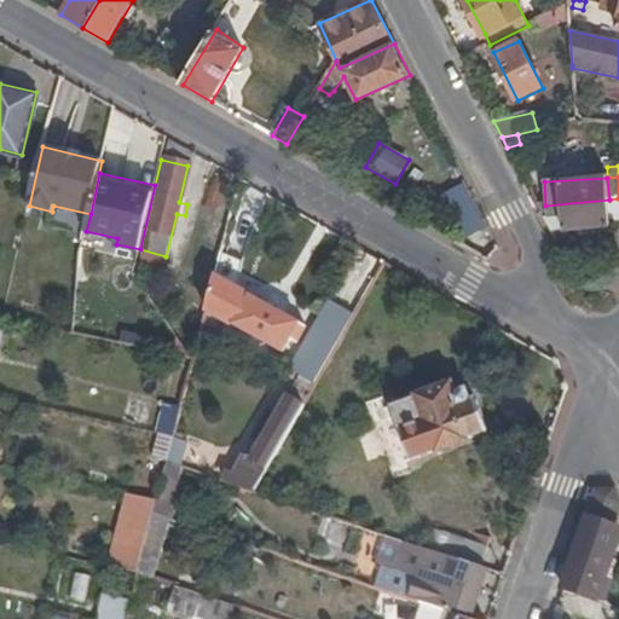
[(468,239),(489,229),(472,194),(449,206),(468,239)]
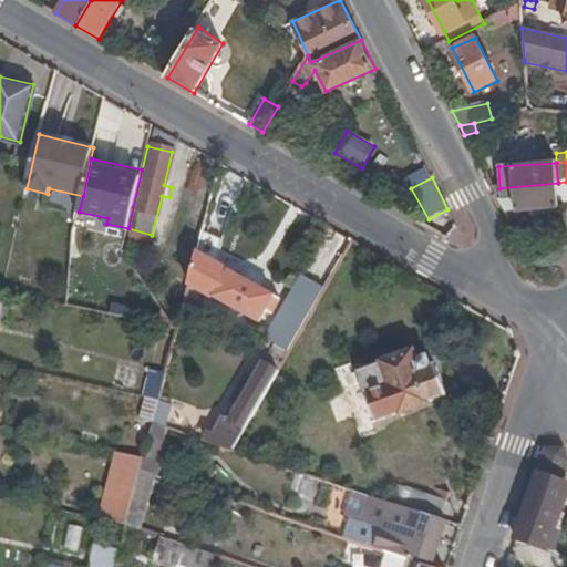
[(566,204),(566,182),(558,183),(500,188),(500,195),(515,194),(516,212),(559,208),(559,204),(566,204)]
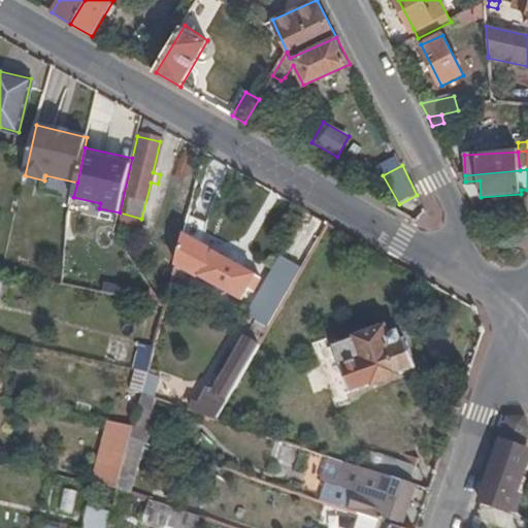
[(180,233),(173,262),(212,284),(209,289),(223,297),(226,292),(241,300),(255,275),(241,267),(243,262),(231,255),(229,260),(180,233)]
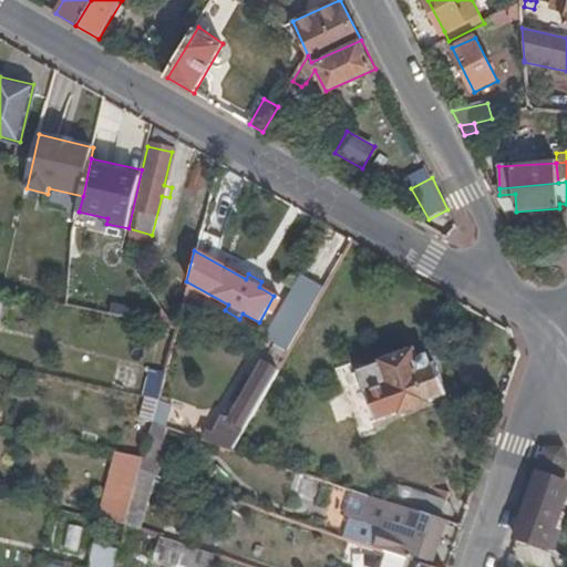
[(268,328),(268,331),(291,346),(328,281),(306,269),(301,277),(298,275),(284,301),(268,328)]
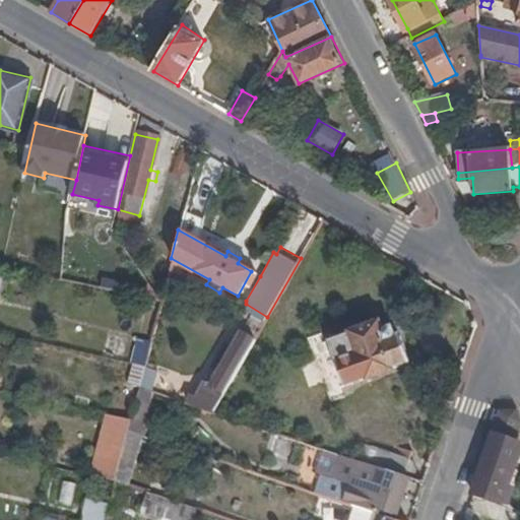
[(246,301),(260,276),(251,271),(238,296),(246,301)]
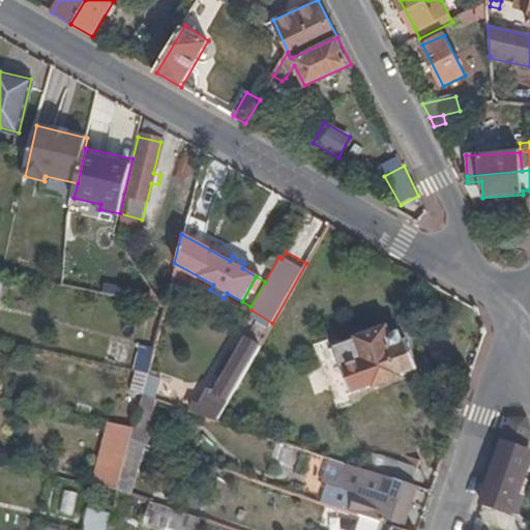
[(385,327),(318,354),(339,403),(404,376),(403,372),(419,365),(407,340),(403,341),(398,331),(389,334),(385,327)]
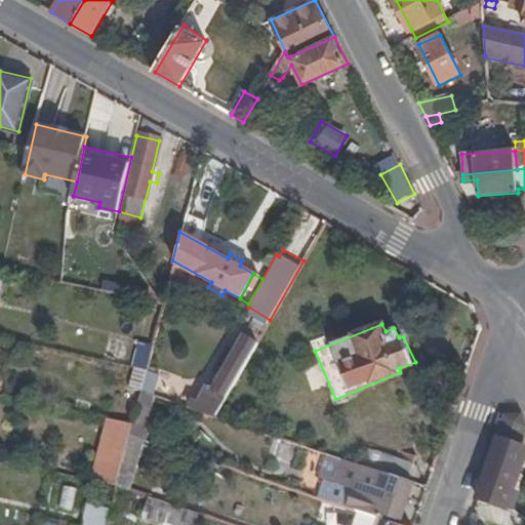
[(229,392),(260,336),(247,329),(215,384),(229,392)]
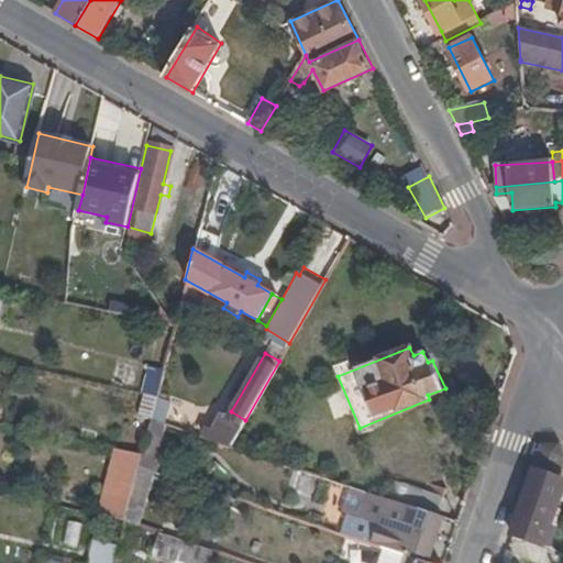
[(146,368),(141,394),(154,396),(161,372),(146,368)]
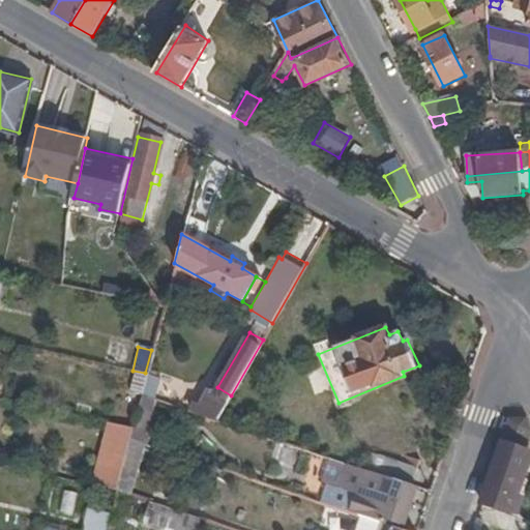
[(127,390),(141,393),(144,376),(145,373),(133,371),(127,390)]
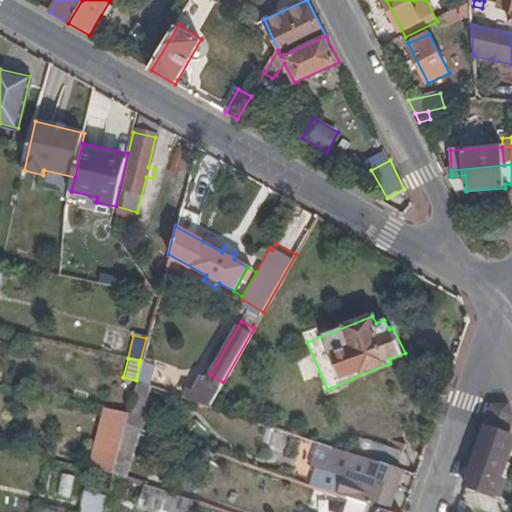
[(149,385),(151,386),(155,368),(139,363),(136,380),(149,385)]
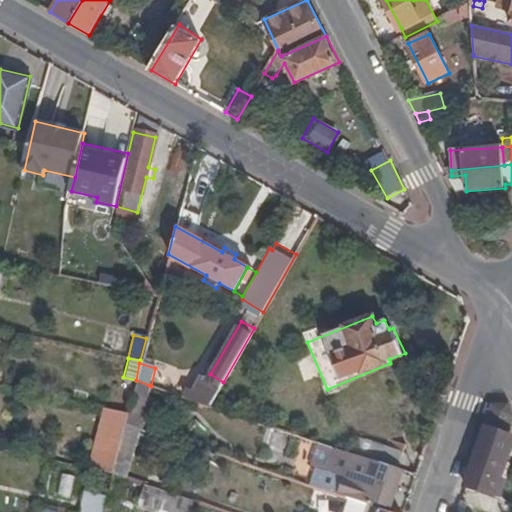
[(210,406),(223,382),(210,374),(206,372),(190,399),(193,400),(210,406)]
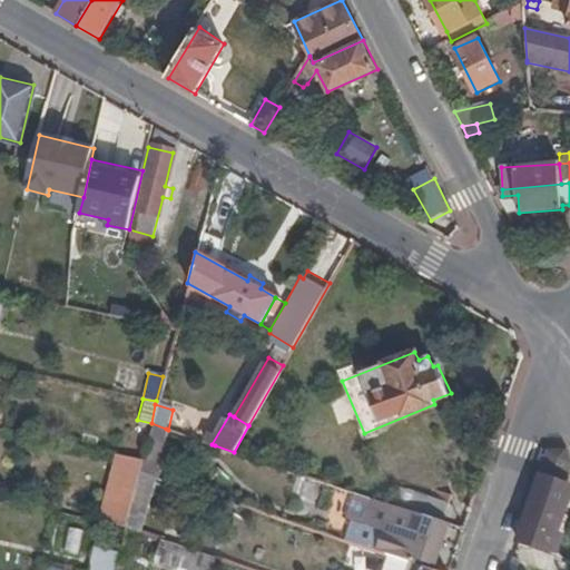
[(151,423),(138,471),(154,477),(166,429),(151,423)]
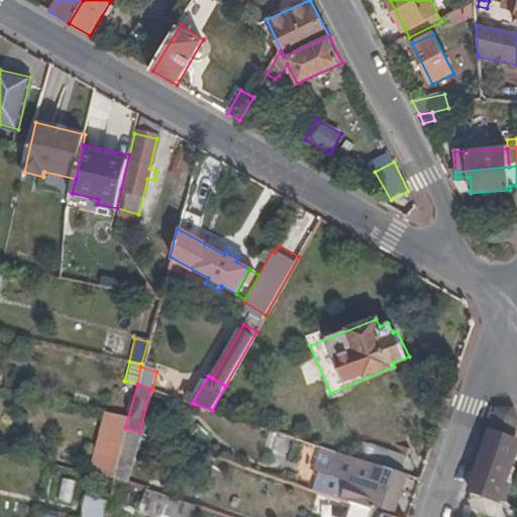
[(497,405),(469,490),(498,499),(503,483),(516,442),(508,440),(509,436),(516,415),(511,404),(497,405)]
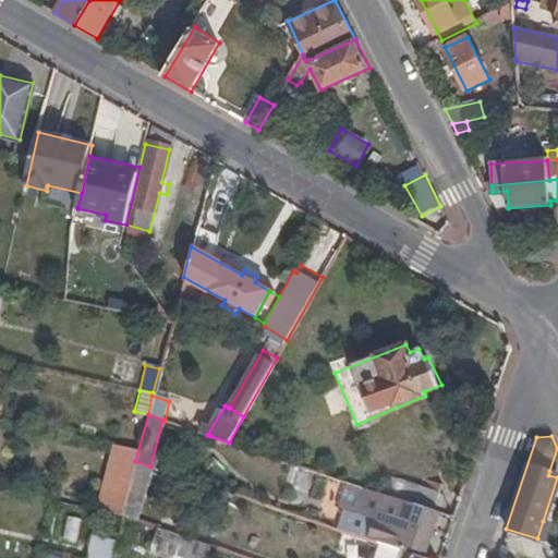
[(135,461),(121,514),(137,520),(152,466),(150,466),(135,461)]
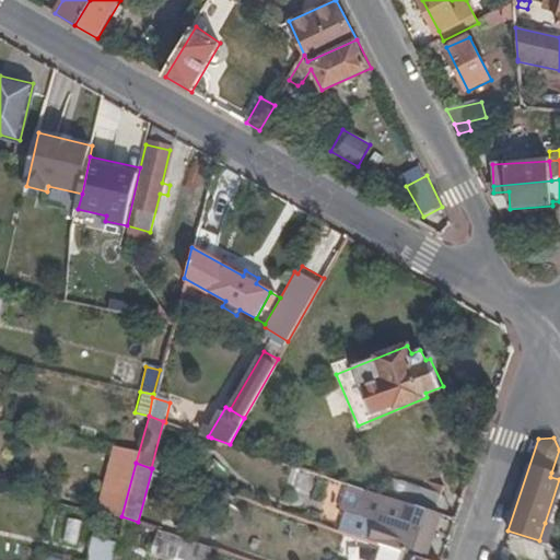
[(559,501),(559,475),(551,473),(550,477),(559,479),(545,523),(552,526),(559,501)]
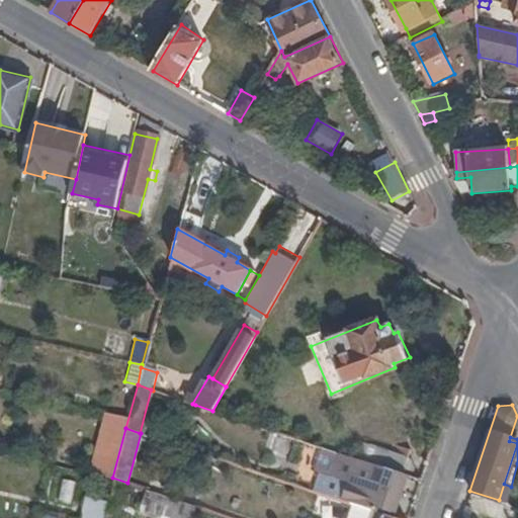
[(360,459),(402,473),(407,456),(365,443),(360,459)]
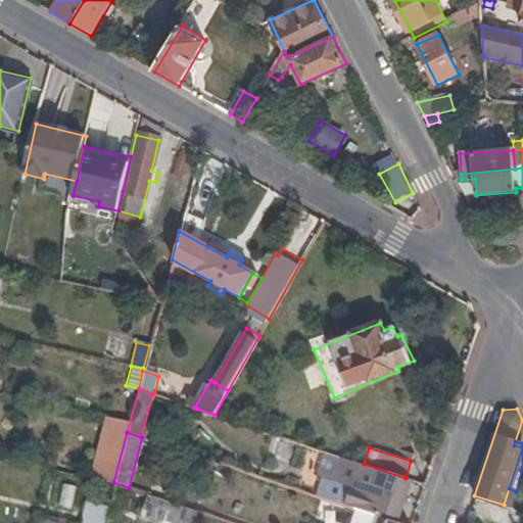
[(289,487),(353,508),(378,517),(397,522),(399,522),(414,481),(406,478),(364,464),(342,458),(337,476),(296,464),(289,487)]
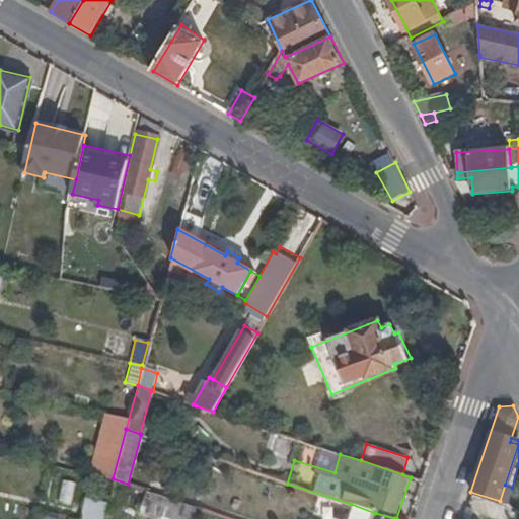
[(146,490),(139,511),(160,518),(159,518),(190,518),(195,507),(177,501),(146,490)]
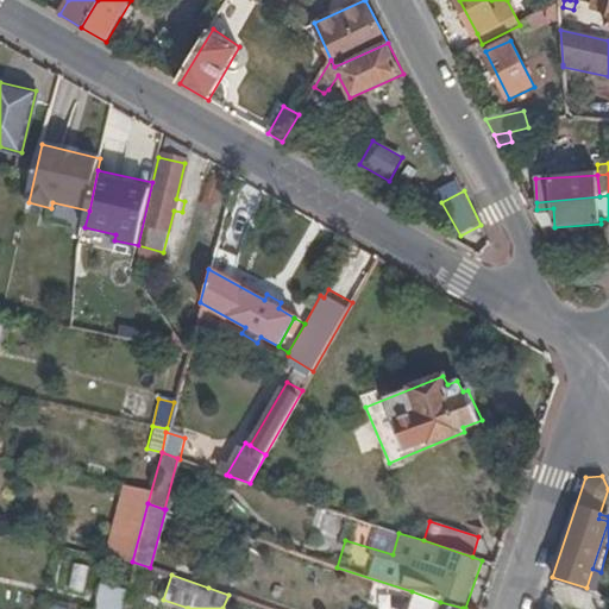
[(120,608),(125,590),(104,585),(96,608),(120,608)]
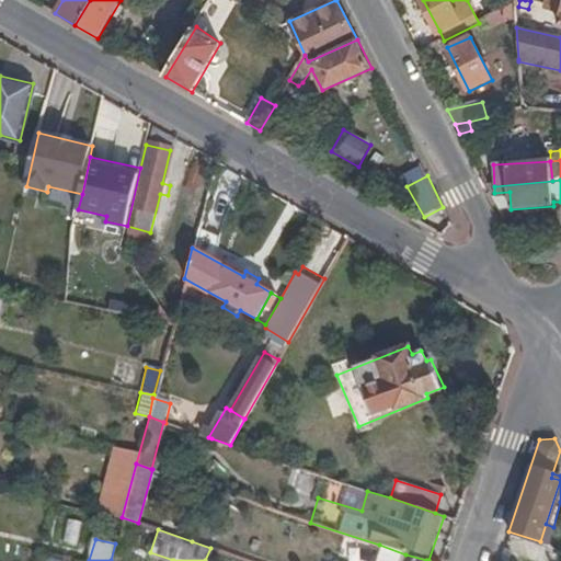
[(379,545),(373,560),(402,560),(405,554),(379,545)]
